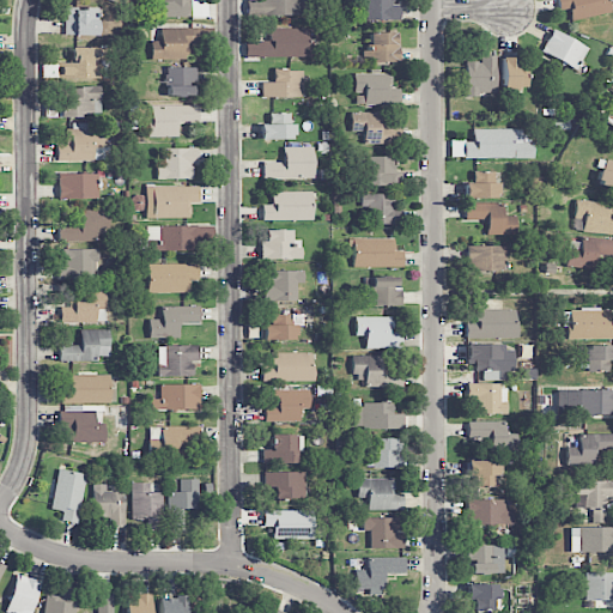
[(161,0),(162,18),(192,18),(190,0),(161,0)]
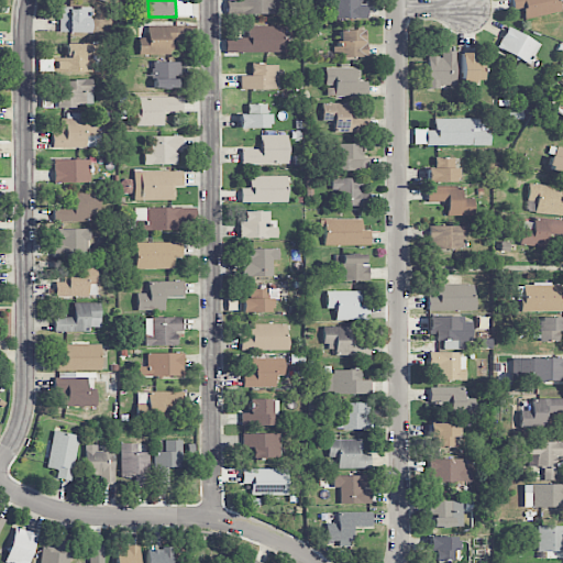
[(335,2),(335,20),(366,19),(366,4),(362,4),(362,0),(329,0),(330,2),(335,2)]
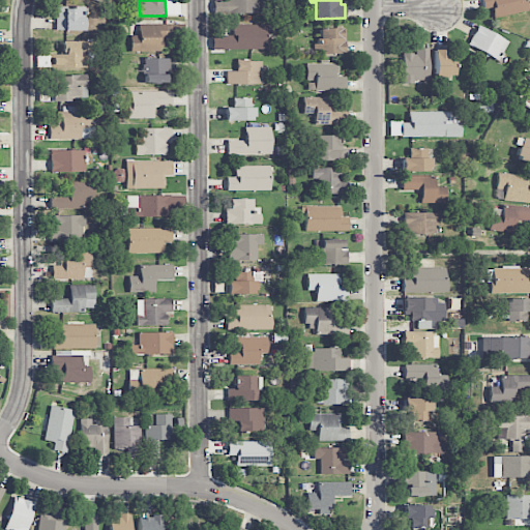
[(493,18),(529,11),(526,0),(481,0),(483,8),(491,7),(493,18)]
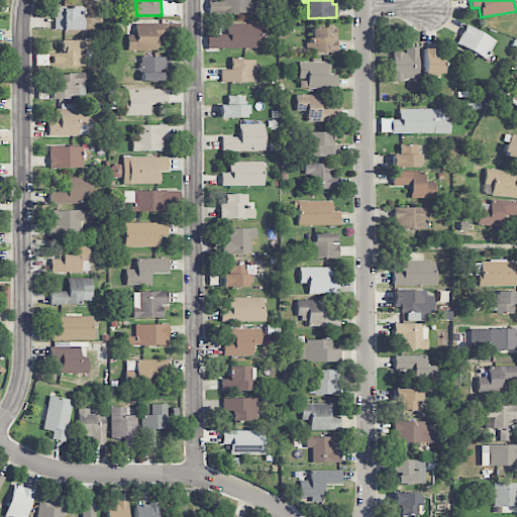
[(83,29),(82,7),(54,7),(54,30),(83,29)]
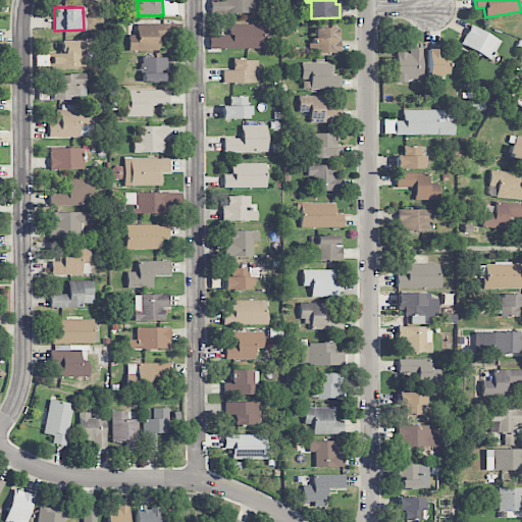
[(129,51),(160,51),(160,37),(168,37),(168,23),(137,24),(137,36),(128,36),(129,51)]
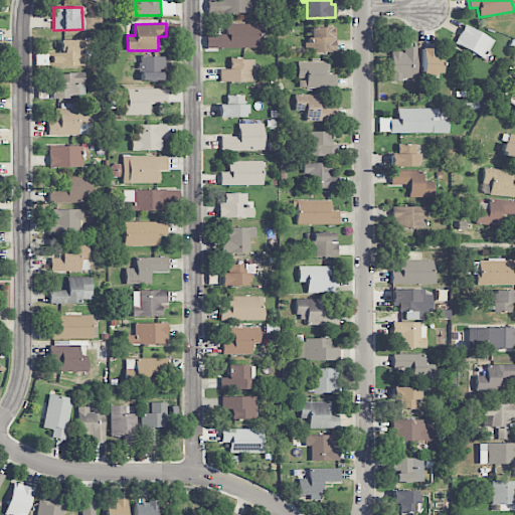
[(206,48),(258,48),(258,24),(225,24),(225,35),(205,35),(206,48)]
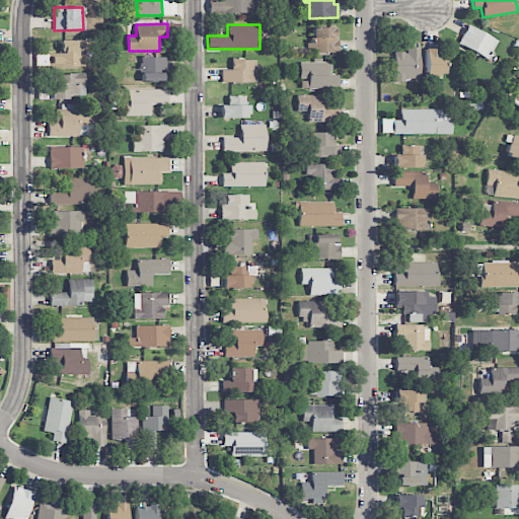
[(498,41),(467,25),(457,44),(488,60),(498,41)]
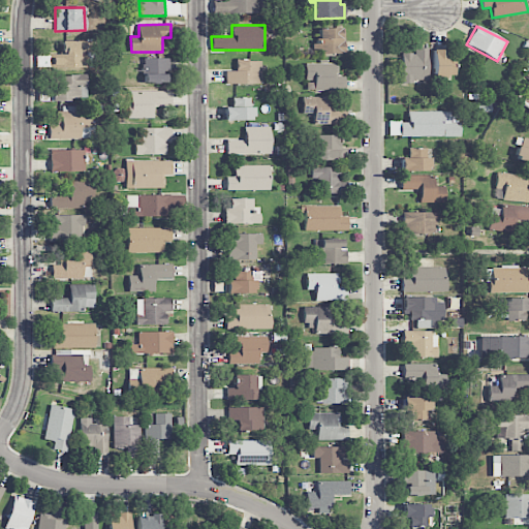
[(320,54),(344,54),(343,28),(319,29),(320,54)]
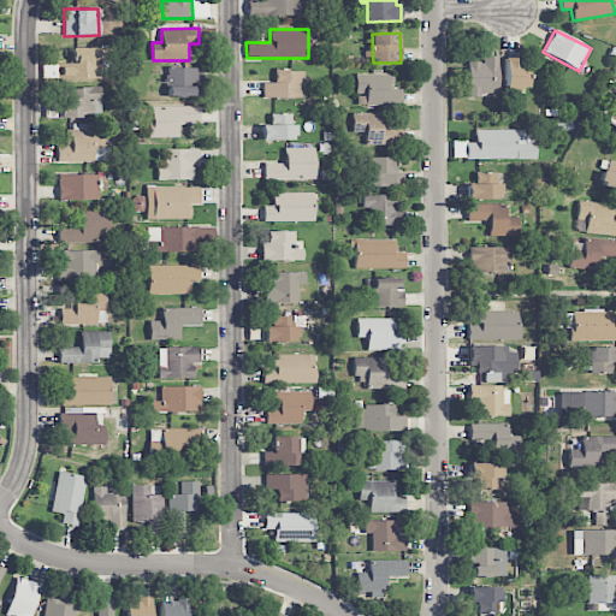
[(100,48),(71,48),(71,64),(60,63),(59,80),(100,80),(100,48)]
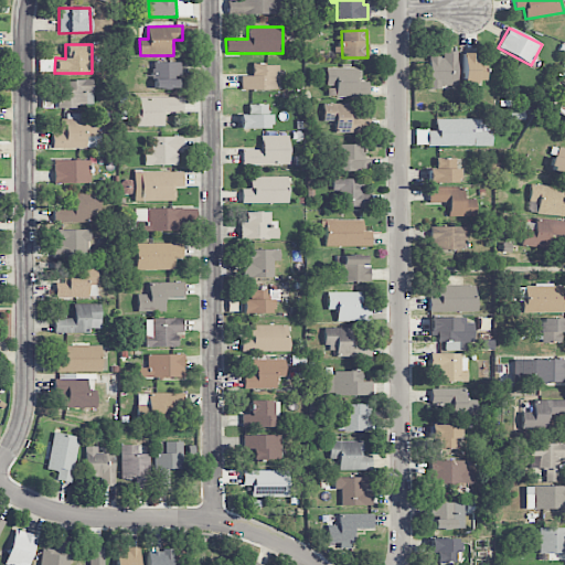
[(457,52),(443,52),(443,57),(428,57),(429,87),(457,87),(457,52)]
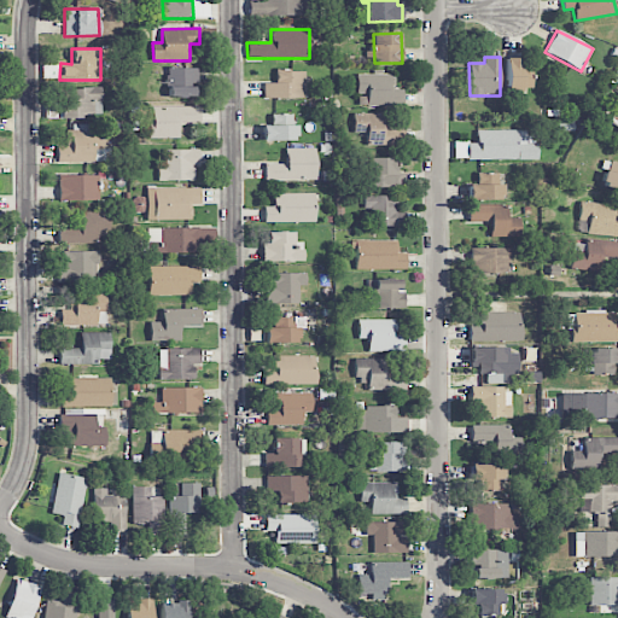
[(522,66),(522,58),(505,58),(506,88),(531,88),(531,66),(522,66)]
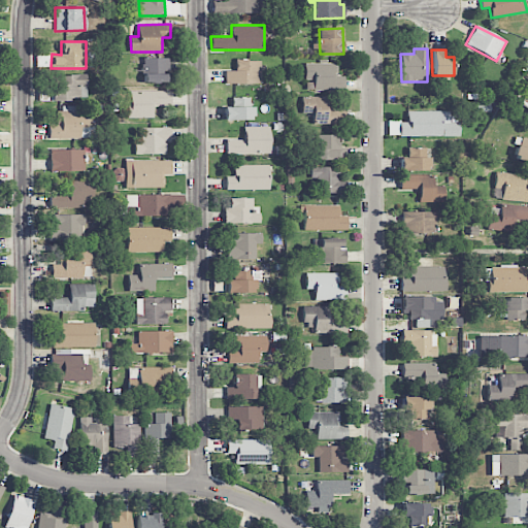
[(169,58),(143,58),(143,83),(165,83),(165,70),(169,70),(169,58)]
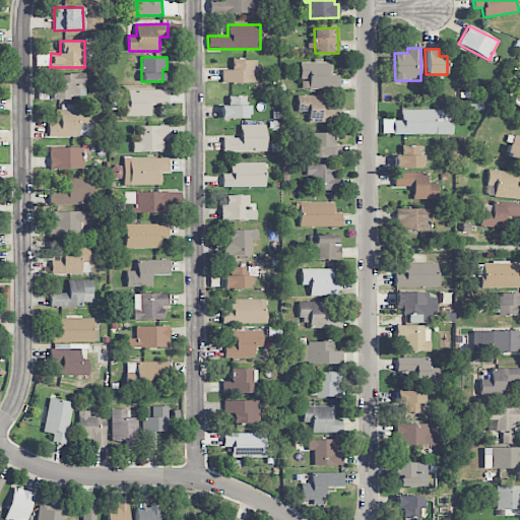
[(222,83),(257,82),(257,60),(232,60),(232,70),(221,70),(222,83)]
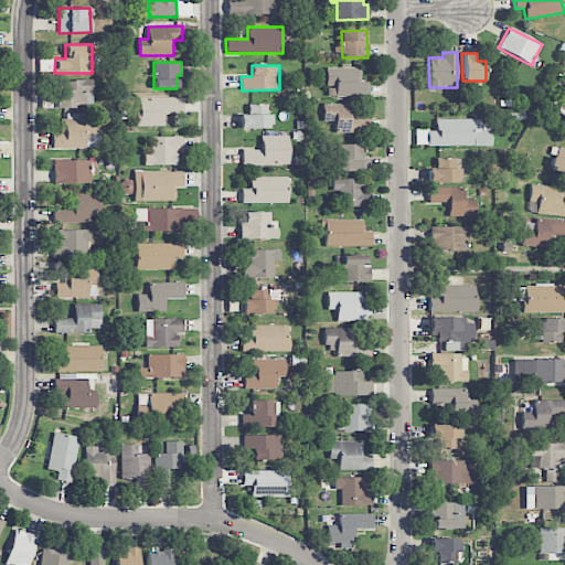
[(337,97),(369,97),(368,83),(361,83),(361,68),(347,70),(347,68),(327,68),(327,85),(336,85),(337,97)]
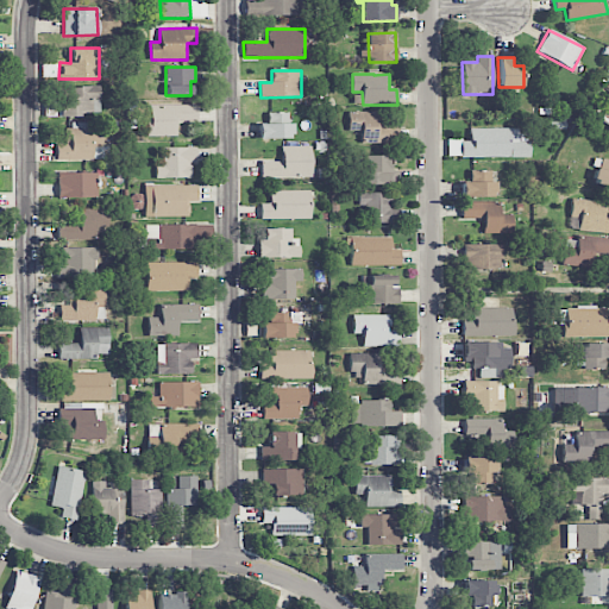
[(99,86),(58,87),(58,115),(99,114),(99,86)]
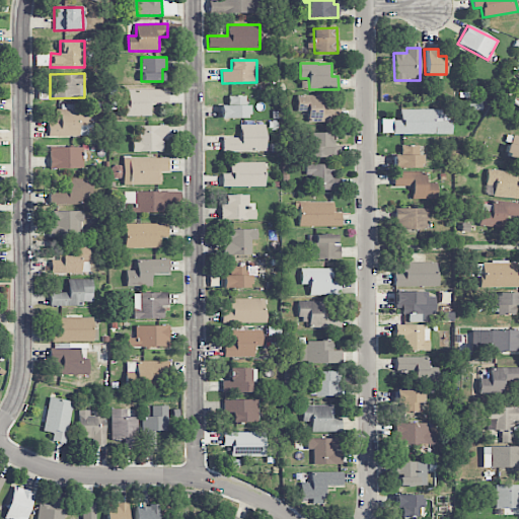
[(126,90),(126,117),(150,117),(150,103),(167,103),(167,89),(126,90)]
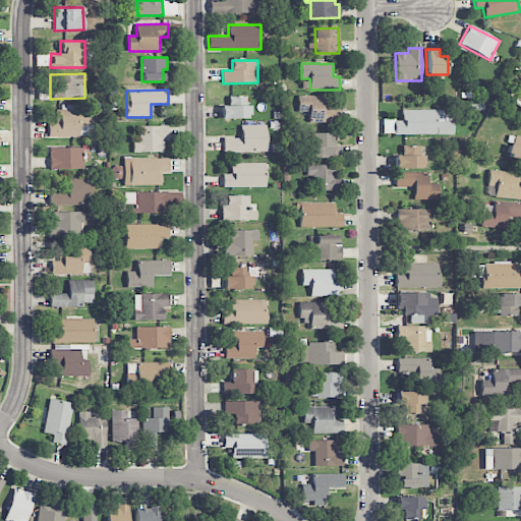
[(298,112),(308,112),(308,123),(333,122),(333,109),(323,109),(323,96),(298,97),(298,112)]
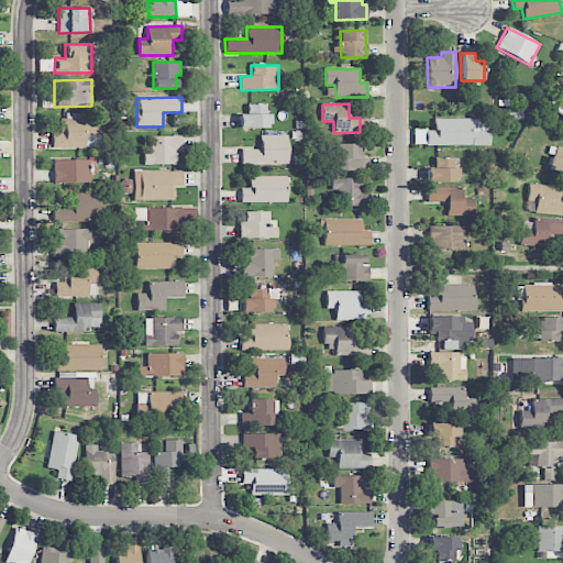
[(268,128),(267,105),(246,105),(246,114),(239,114),(239,129),(268,128)]
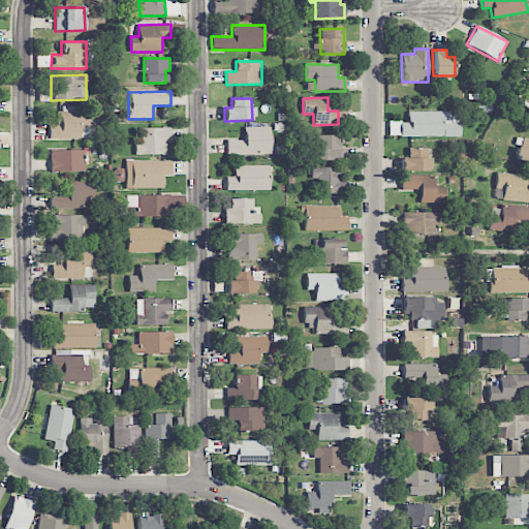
[(49,125),(49,139),(94,138),(93,128),(89,128),(88,111),(56,112),(57,125),(49,125)]
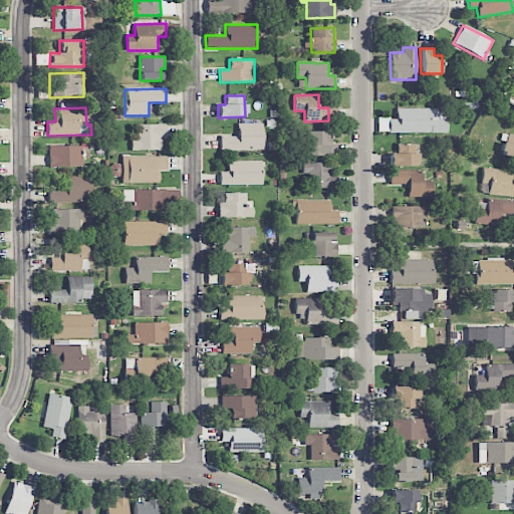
[(389,134),(447,133),(447,119),(438,119),(438,108),(396,108),(396,119),(389,119),(389,134)]
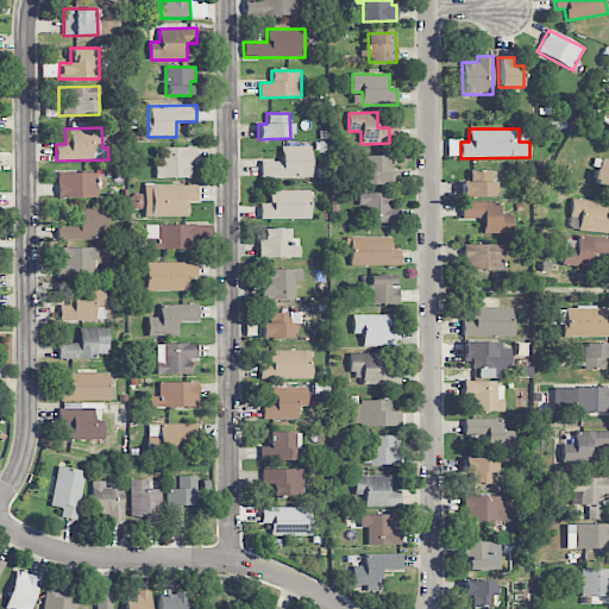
[(261,162),(261,179),(311,177),(311,146),(281,146),(281,162),(261,162)]
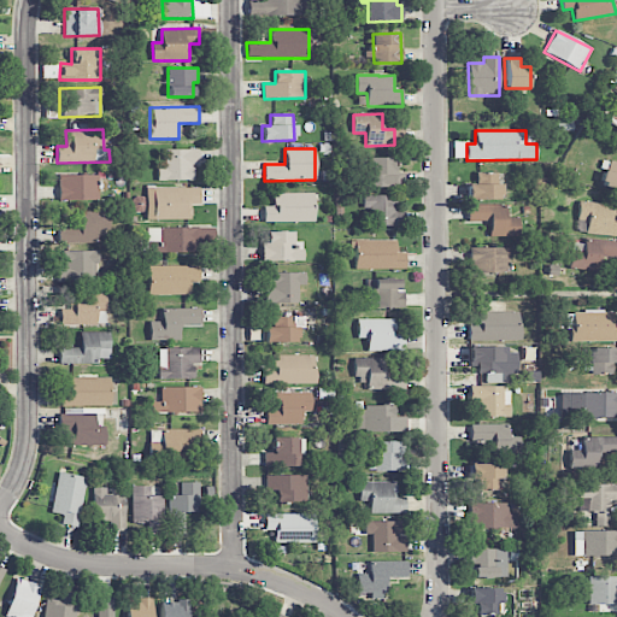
[(157,181),(193,181),(193,165),(198,165),(199,150),(164,150),(164,168),(158,168),(157,181)]
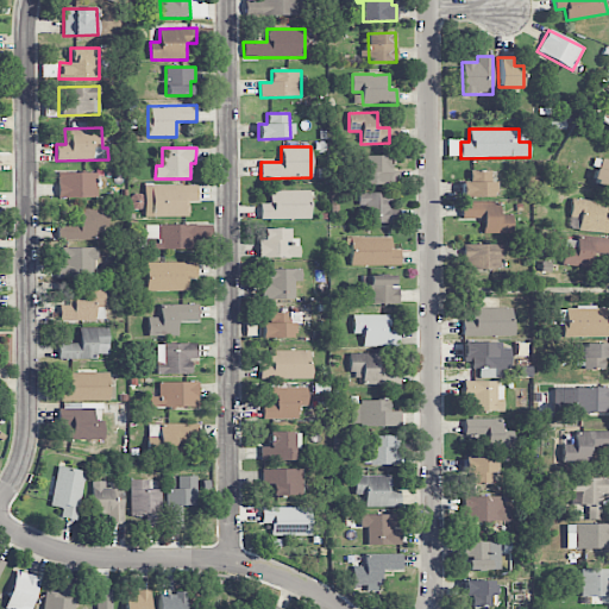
[(364,186),(396,184),(396,170),(389,170),(389,156),(364,156),(364,186)]
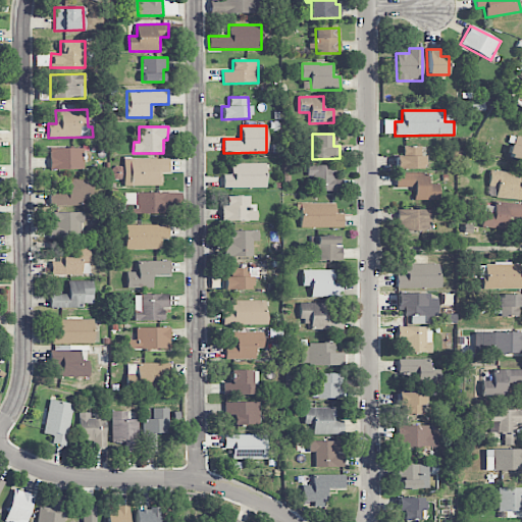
[(521,138),(512,136),(506,158),(521,161),(521,138)]
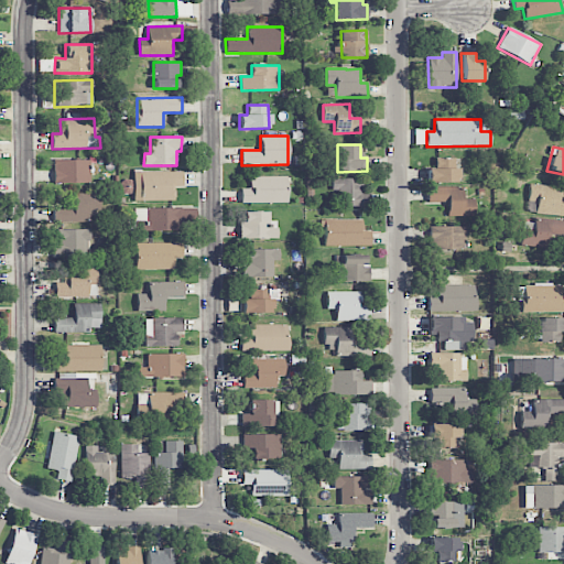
[(456,158),(434,159),(434,169),(426,169),(427,183),(456,183),(456,158)]
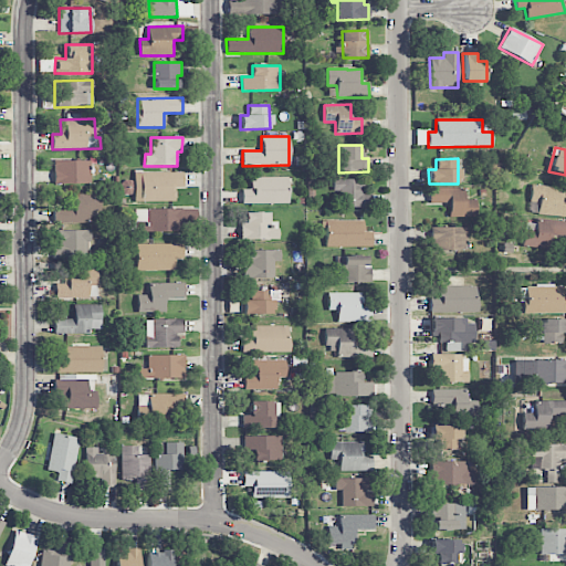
[(90,161),(54,160),(54,184),(90,184),(90,161)]
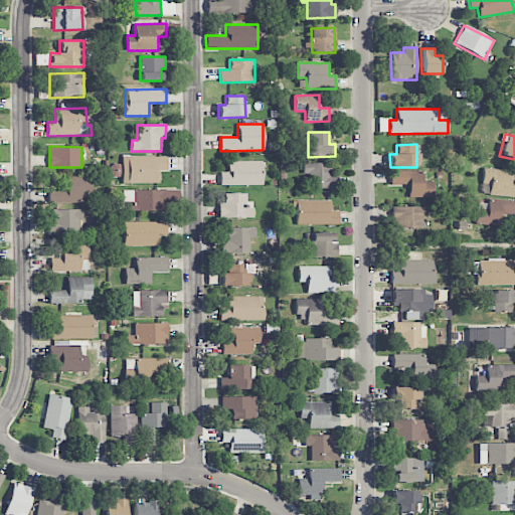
[(128,157),(128,174),(128,183),(159,183),(159,170),(167,169),(166,157),(128,157)]
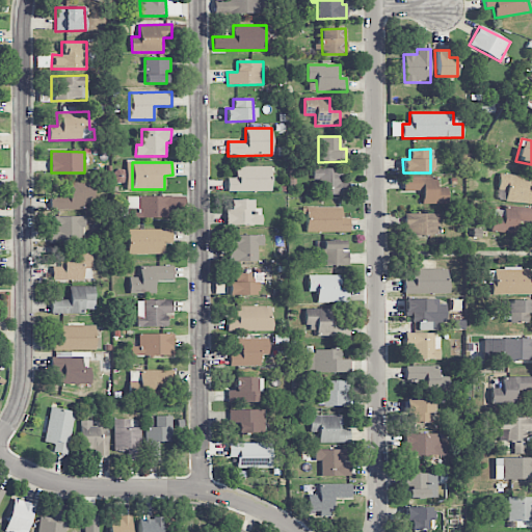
[(227,191),(270,192),(270,167),(235,166),(235,178),(228,178),(227,191)]
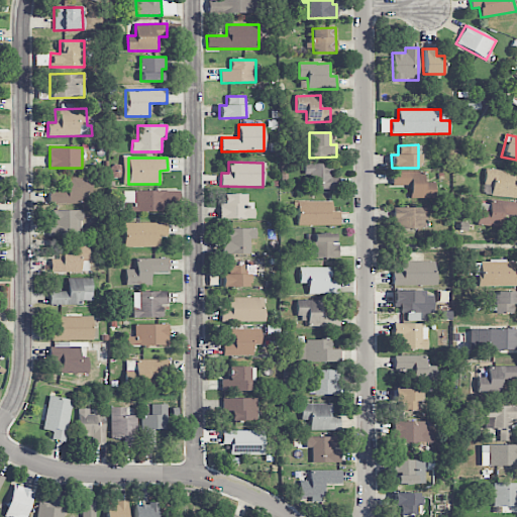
[(329,164),(309,164),(309,189),(337,190),(337,177),(329,177),(329,164)]
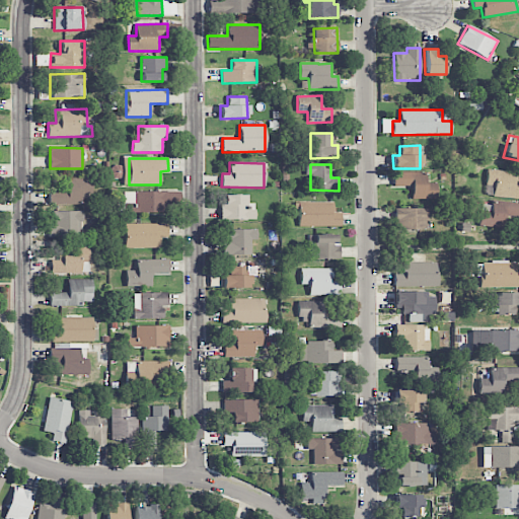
[(518,199),(518,184),(516,186),(517,172),(487,169),(485,184),(493,186),(492,197),(518,199)]
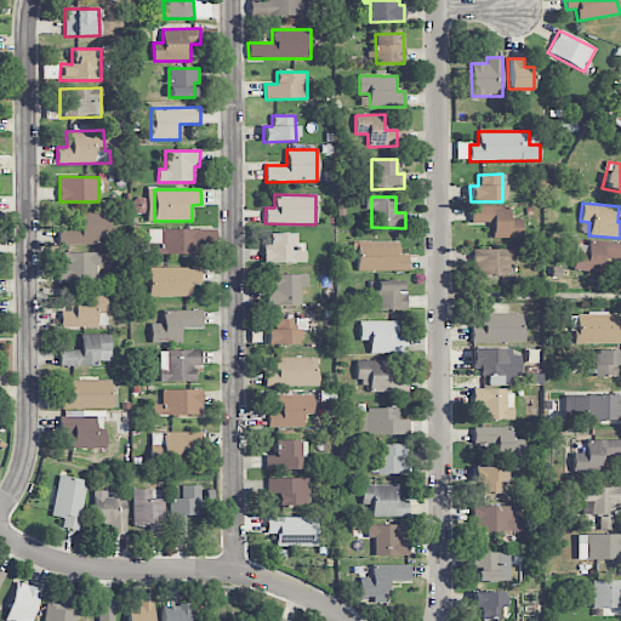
[(493,239),(522,238),(522,220),(508,220),(508,206),(469,206),(471,223),(493,223),(493,239)]
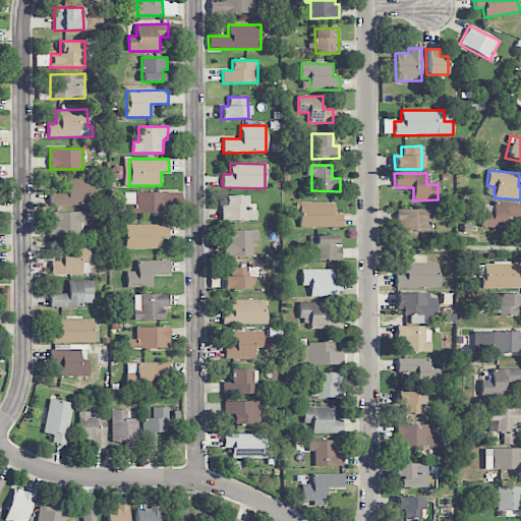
[(78,206),(78,196),(93,196),(93,178),(67,179),(67,191),(49,192),(49,206),(78,206)]
